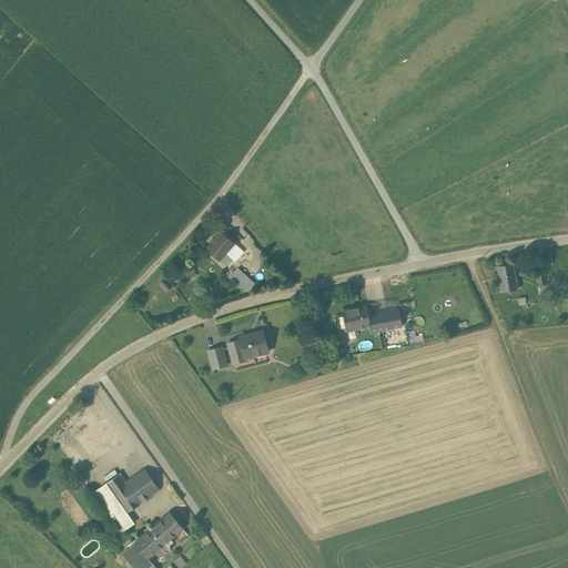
[(221,232),(205,249),(220,261),(225,254),(235,244),(221,232)]
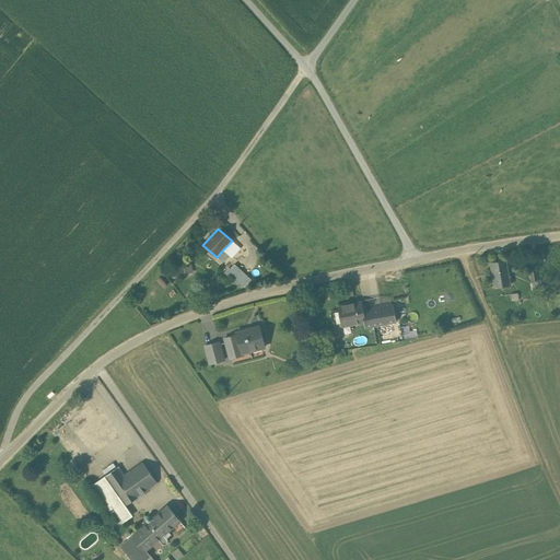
[(545,246),(536,247),(538,261),(547,260),(545,246)]
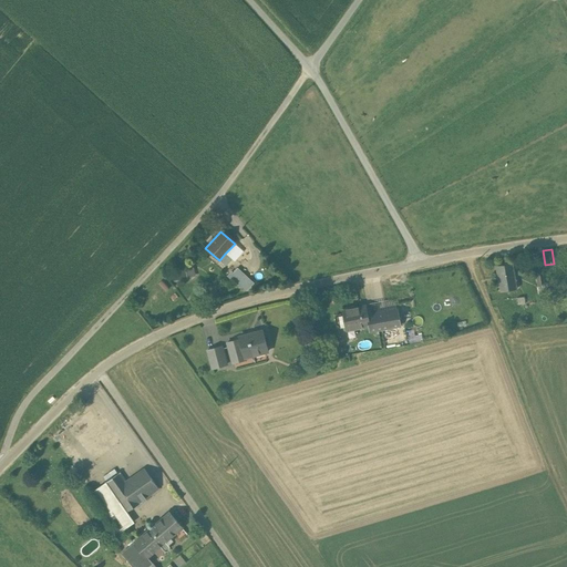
[(225,254),(219,260),(225,265),(230,258),(225,254)]
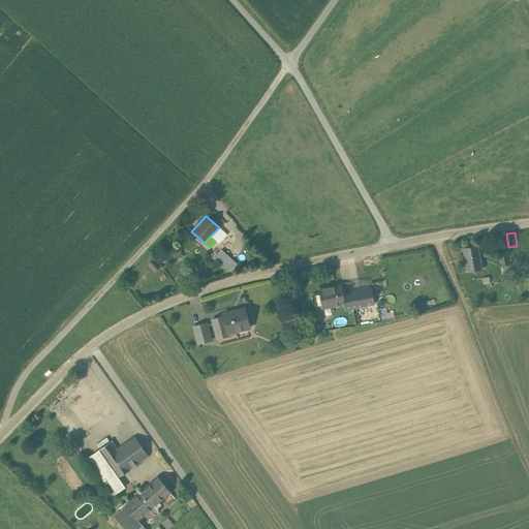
[(477,245),(463,248),(467,273),(481,270),(477,245)]
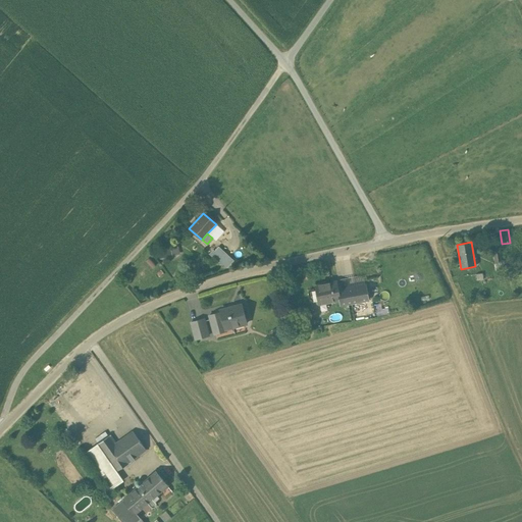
[(224,252),(218,247),(214,252),(215,252),(220,257),(224,252)]
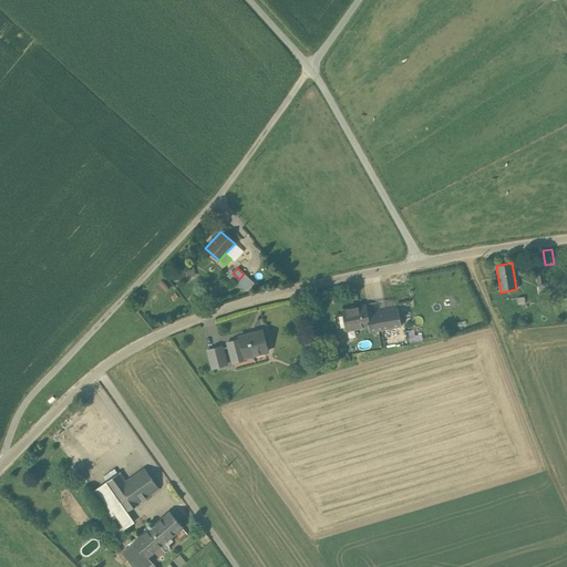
[(184,270),(173,271),(174,280),(185,278),(184,270)]
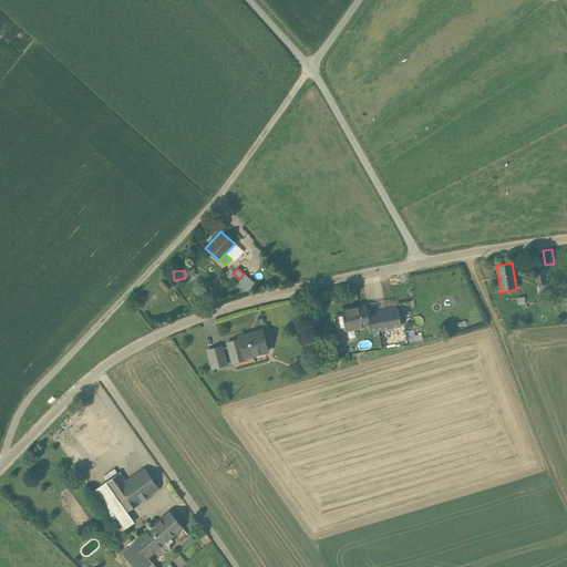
[(543,270),(535,272),(537,285),(545,284),(543,270)]
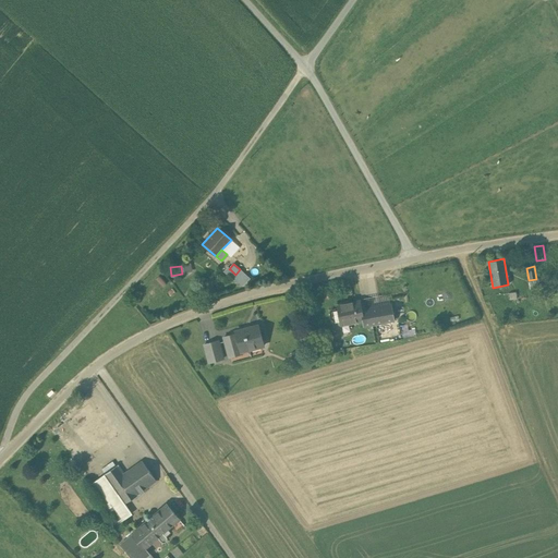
[(235,275),(230,269),(226,275),(231,279),(231,278),(235,275)]
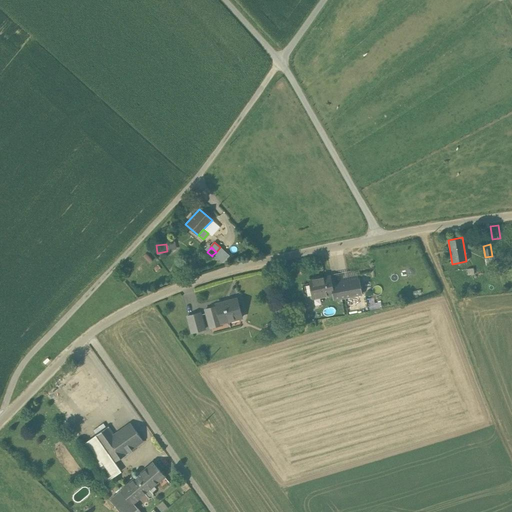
[(212,255),(212,256),(218,260),(225,252),(220,247),(216,252),(212,255)]
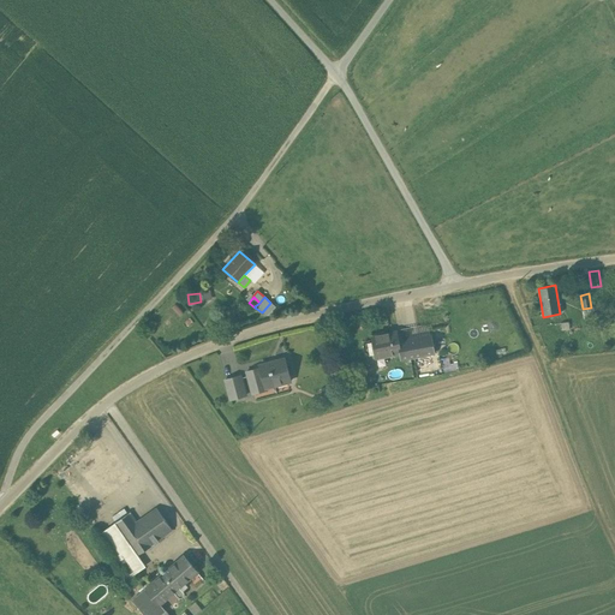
[(591,308),(583,309),(585,321),(598,318),(596,306),(591,308)]
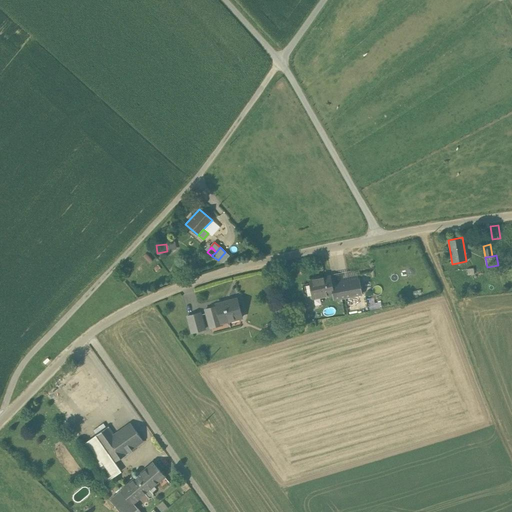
[(330,276),(309,280),(309,283),(312,298),(333,294),(334,294),(332,285),(330,276)]
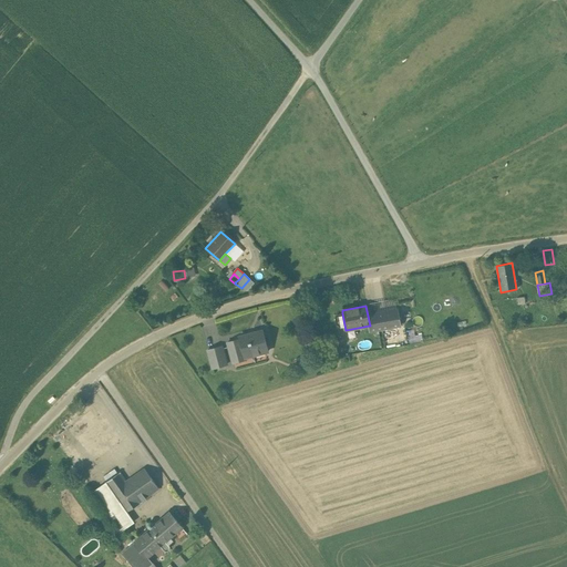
[(397,310),(379,313),(382,329),(395,327),(400,326),(397,310)]
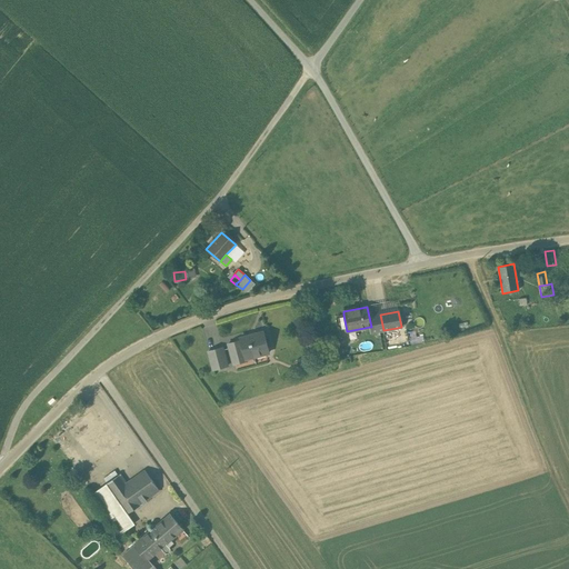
[(343,315),(337,316),(340,332),(347,331),(343,315)]
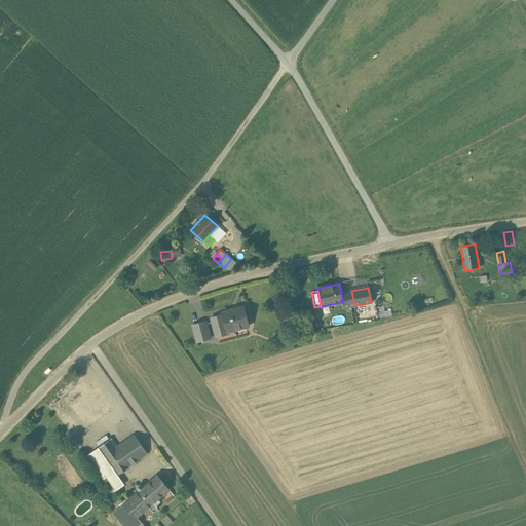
[(351,291),(341,293),(343,302),(342,302),(343,307),(352,306),(354,305),(351,291)]
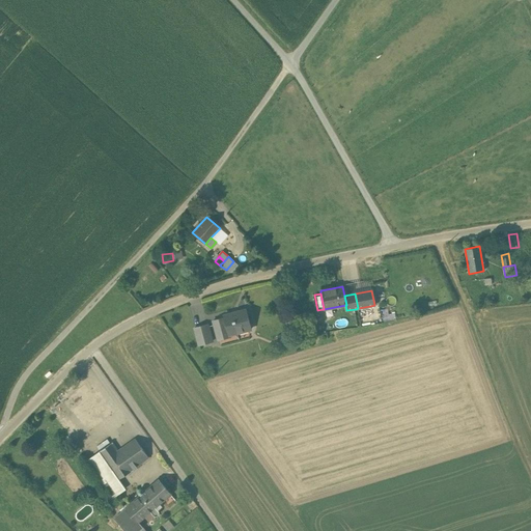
[(358,308),(356,309),(358,317),(372,314),(370,306),(358,308)]
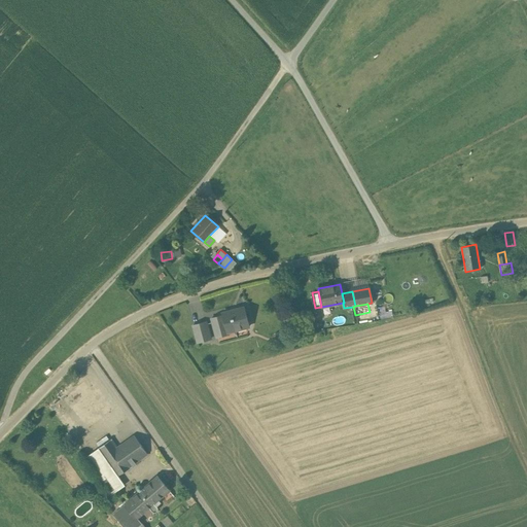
[(244,308),(222,313),(222,315),(227,332),(249,326),(247,320),(244,308)]
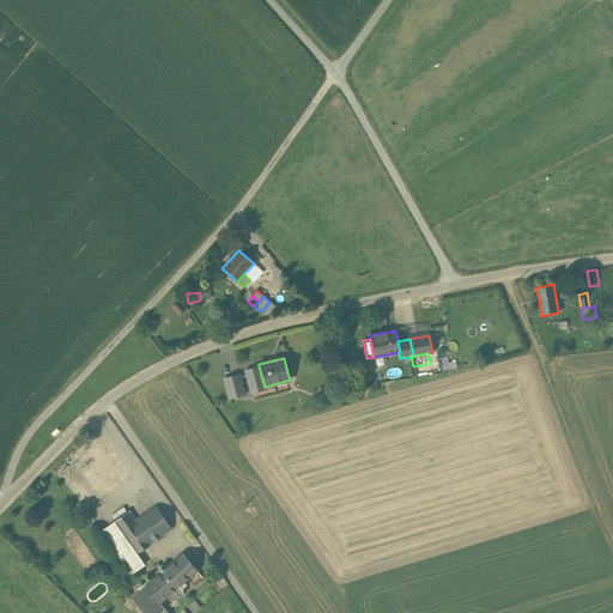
[(259,366),(246,370),(247,372),(252,393),(266,389),(265,387),(259,366)]
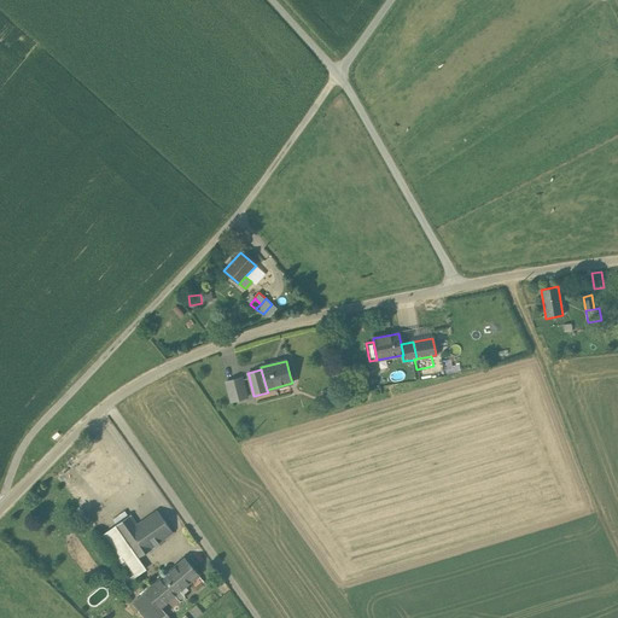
[(242,378),(226,382),(232,402),(246,398),(242,378)]
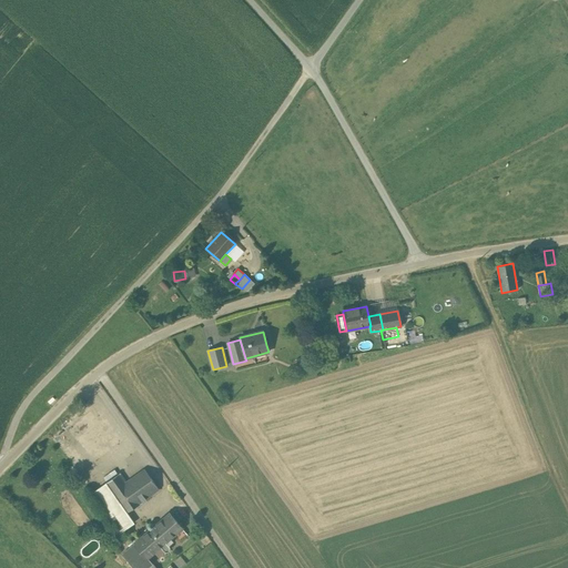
[(159,489),(144,469),(125,483),(141,504),(159,489)]
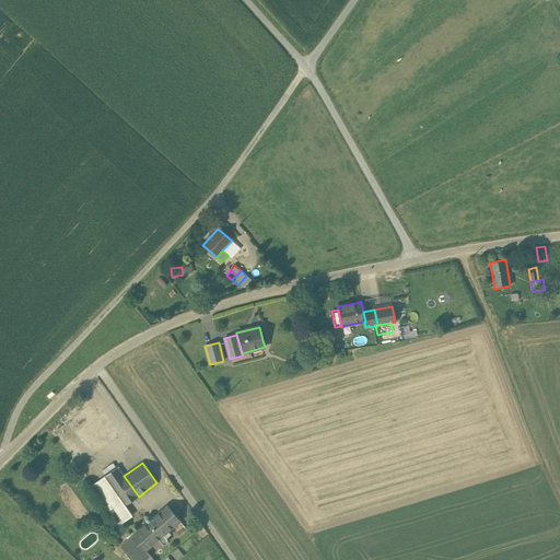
[(124,476),(118,467),(104,477),(125,505),(139,497),(124,476)]
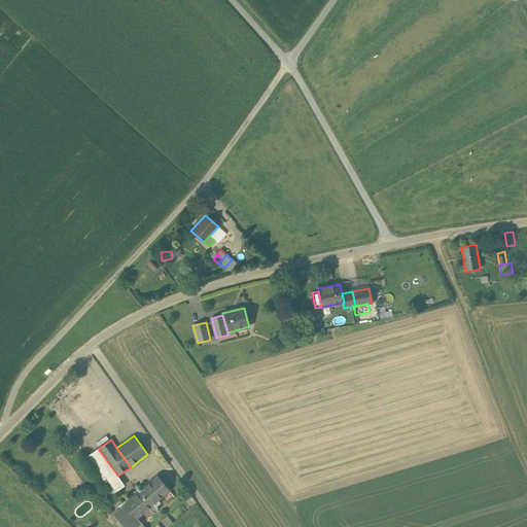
[(117,476),(98,449),(85,458),(86,459),(109,494),(123,485),(117,476)]
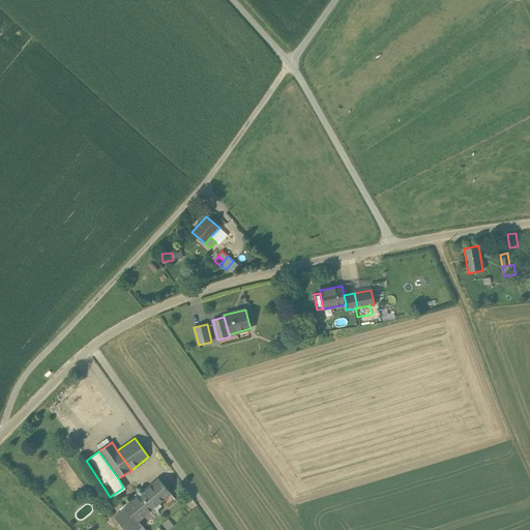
[(158,479),(144,492),(155,506),(170,494),(158,479)]
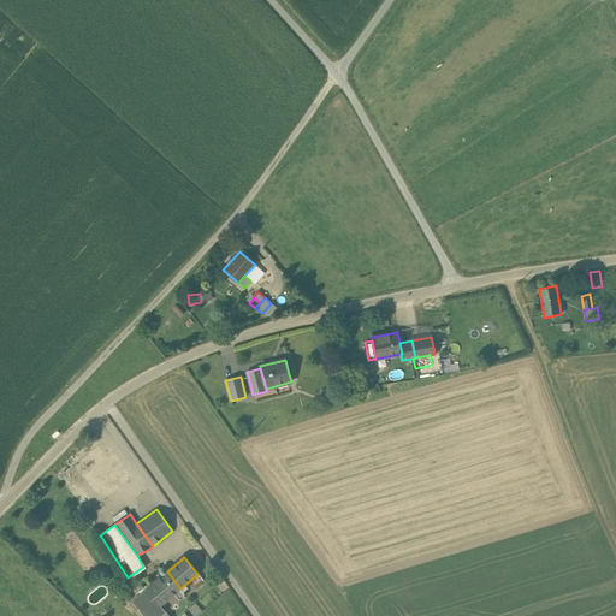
[(181,588),(167,572),(146,588),(159,605),(181,588)]
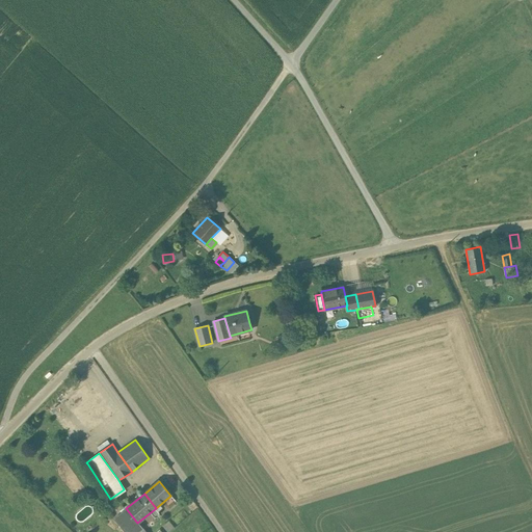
[(137,523),(126,508),(114,517),(125,531),(137,531),(142,528),(137,523)]
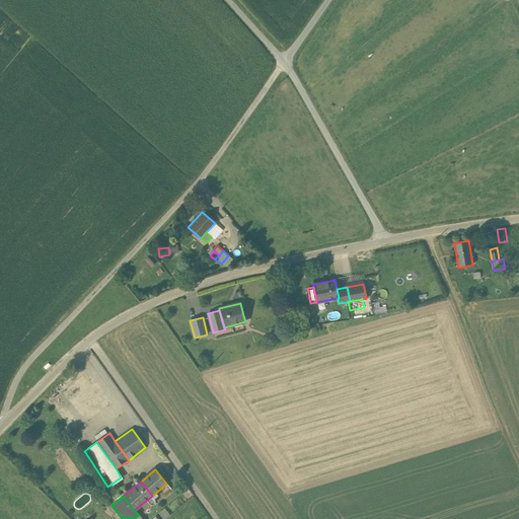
[(159,512),(161,518),(162,518),(170,515),(167,508),(159,512)]
